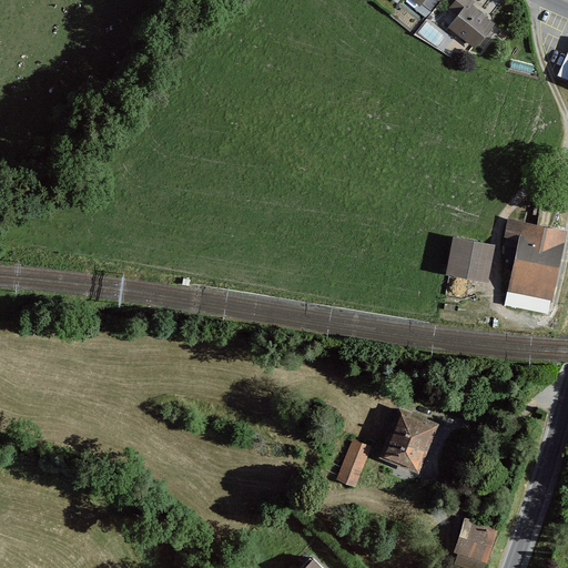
[(392,0),(395,2),(396,0),(406,0),(426,16),(437,0),(392,0)]
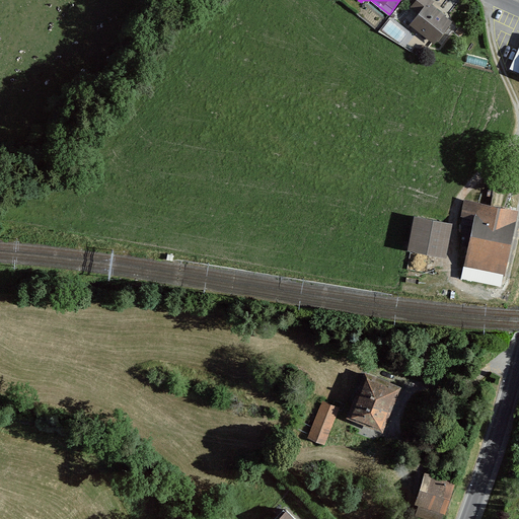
[(429,0),(410,0),(406,6),(413,10),(402,23),(427,43),(444,19),(425,5),(429,0)]
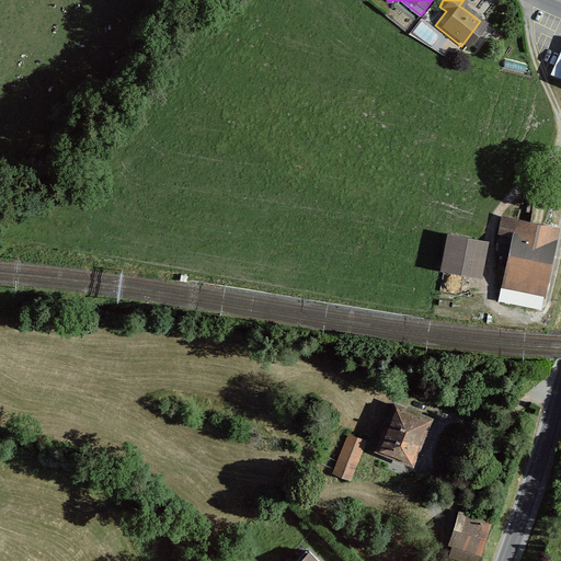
[(560,42),(550,69),(559,73),(554,83),(560,86),(560,42)]
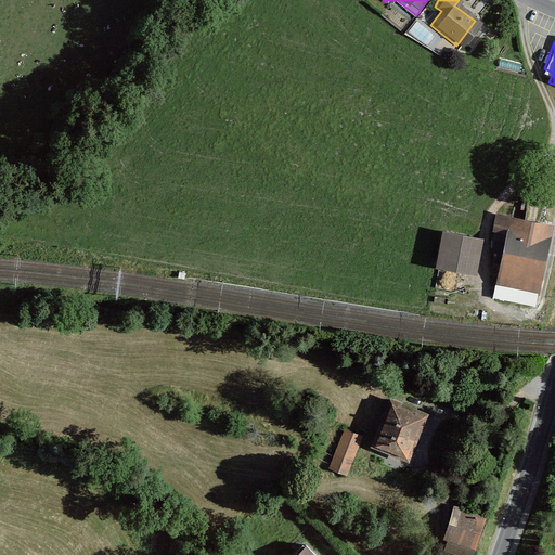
[(507,233),(493,296),(536,306),(553,224),(497,211),(492,230),(507,233)]
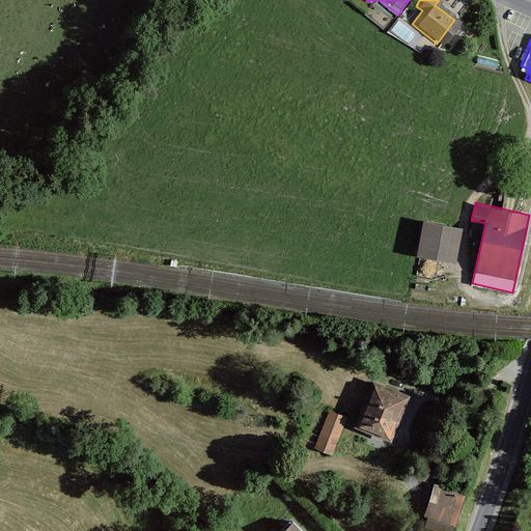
[(464,228),(422,221),(416,255),(458,261),(464,228)]
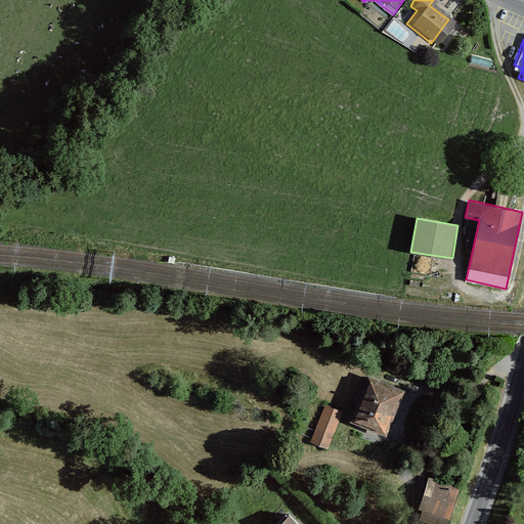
[(408,387),(372,375),(356,418),(393,431),(408,387)]
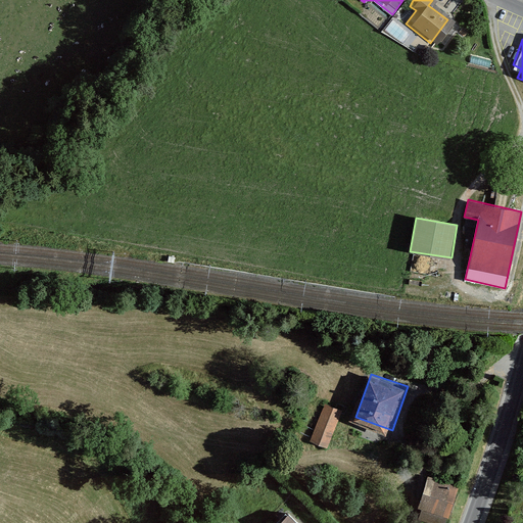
[(342,408),(326,401),(314,438),(331,444),(342,408)]
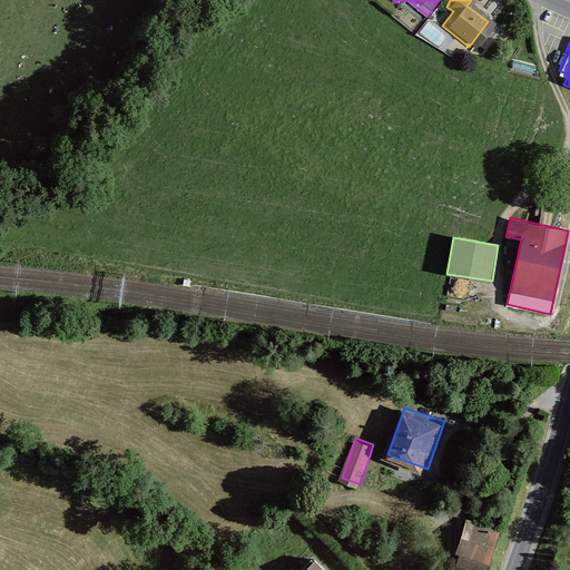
[(488,521),(469,517),(457,559),(490,569),(502,526),(488,521)]
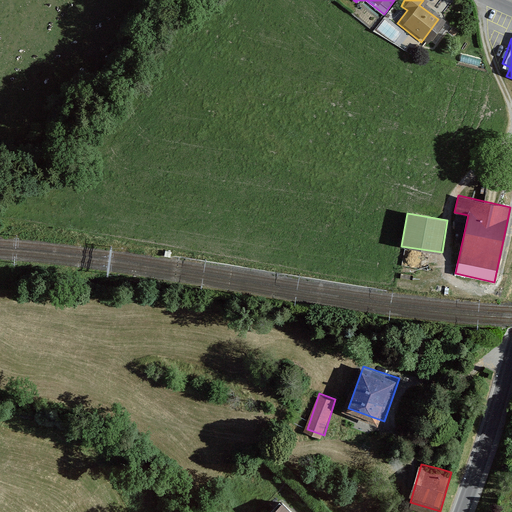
[(298,511),(287,501),(275,511),(298,511)]
